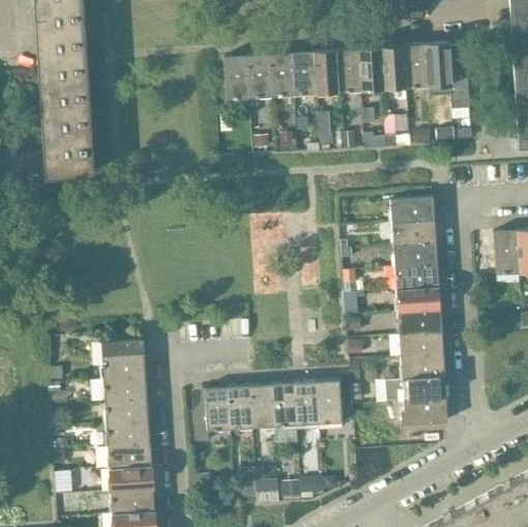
[(38,0),(51,178),(94,175),(82,0),(38,0)]
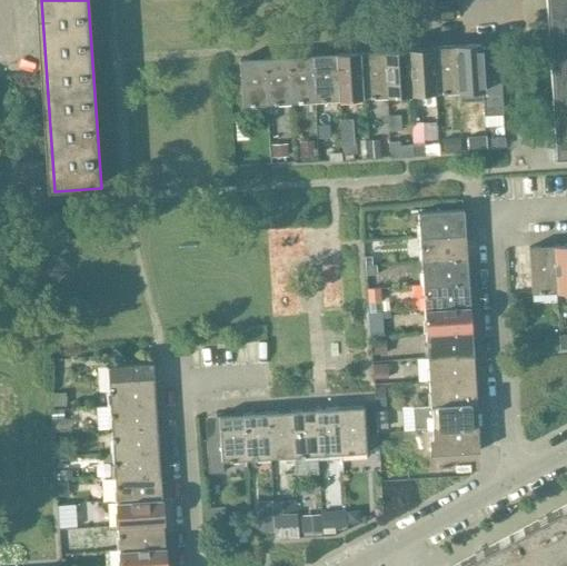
[(566,0),(551,0),(563,158),(566,157),(566,0)]
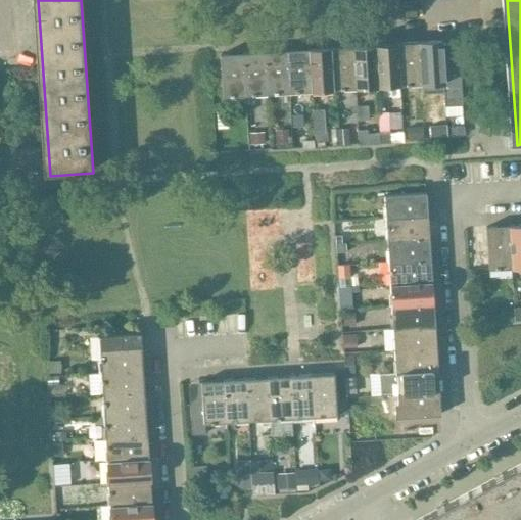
[(443,48),(443,44),(420,45),(423,87),(423,96),(446,94),(446,105),(463,104),(460,47),(443,48)]
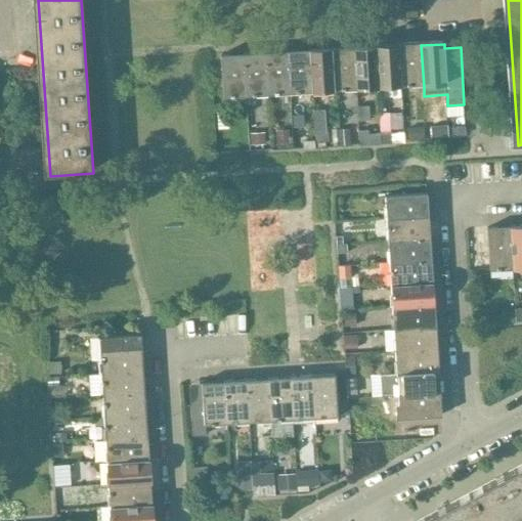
[(421,45),(398,47),(401,88),(424,87),(421,45)]
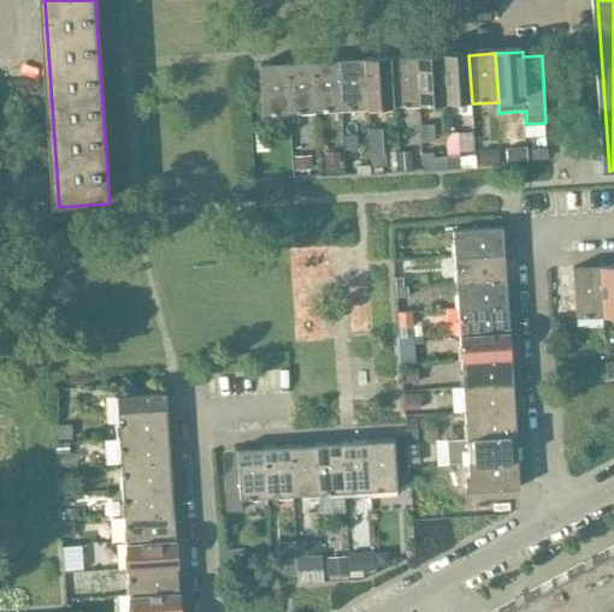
[(468,55),(443,57),(447,106),(472,104),(468,55)]
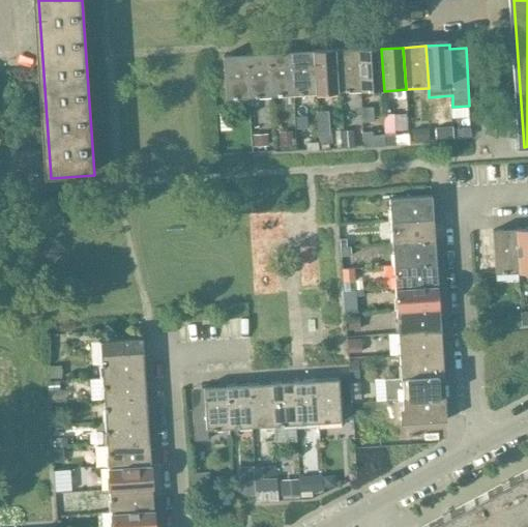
[(381,49),(358,50),(361,92),(384,91),(381,49)]
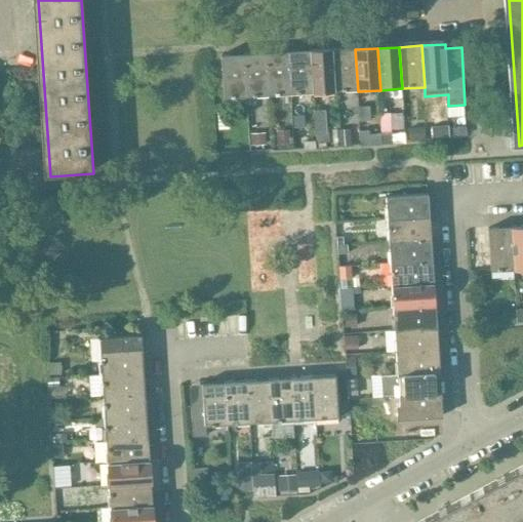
[(355,49),(332,51),(335,93),(358,91),(355,49)]
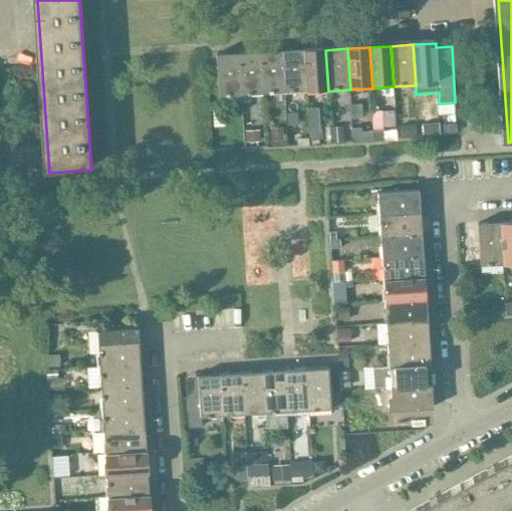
[(325,50),(303,51),(306,92),(328,91),(325,50)]
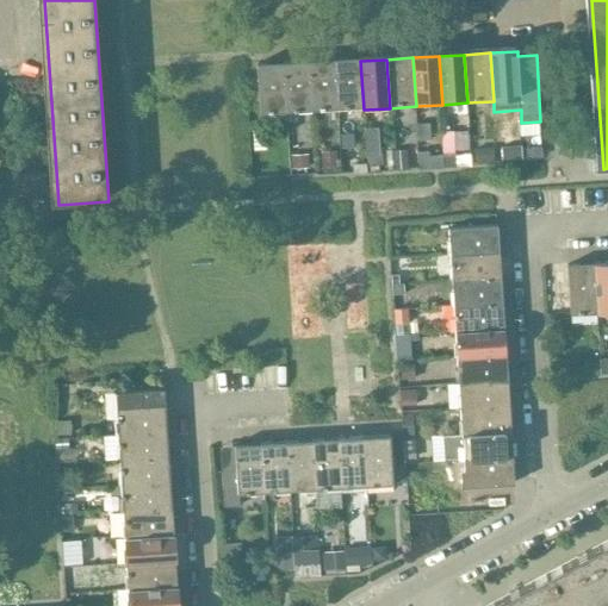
[(360,61),(335,63),(339,111),(364,110),(360,61)]
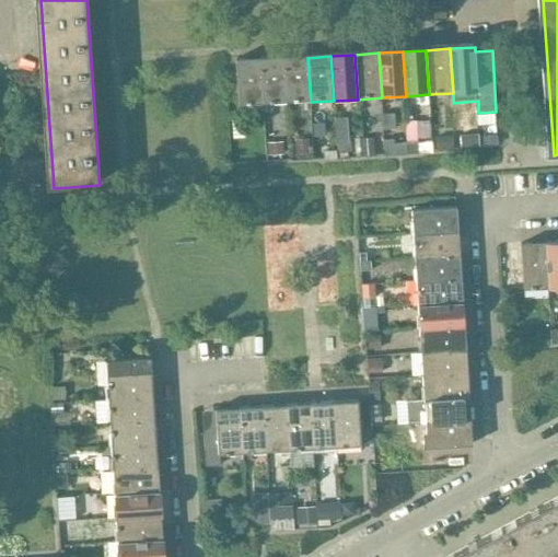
[(307,58),(285,59),(287,104),(311,102),(307,58)]
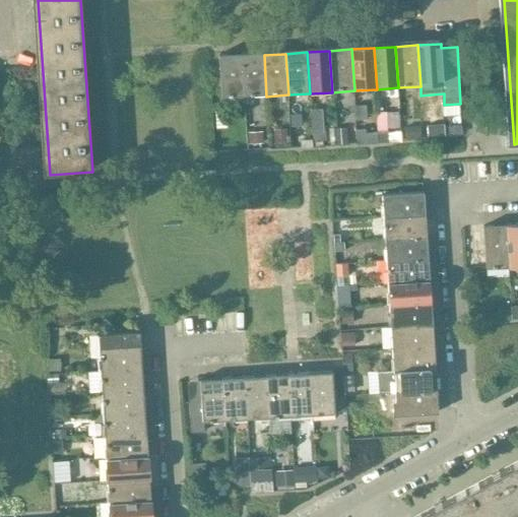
[(264,55),(242,56),(245,98),(266,97),(264,55)]
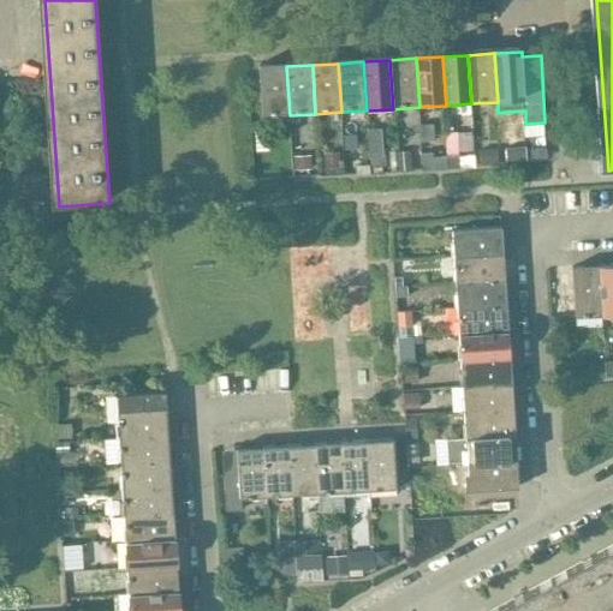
[(286,66),(261,69),(263,118),(290,115),(286,66)]
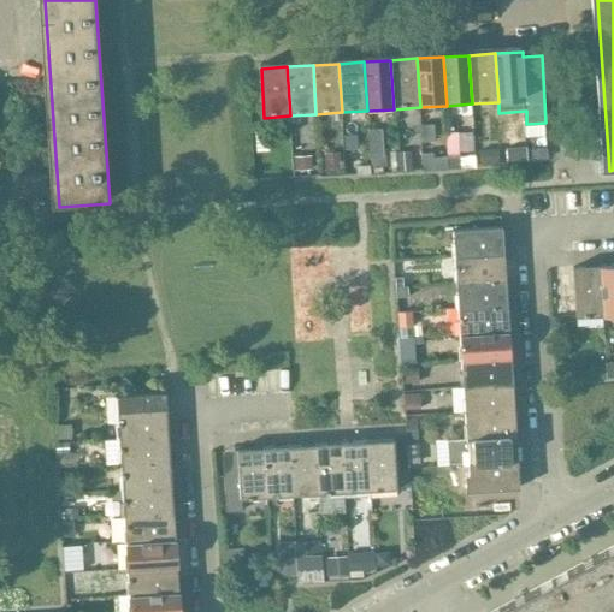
[(259,136),(260,156),(273,155),(272,135),(259,136)]
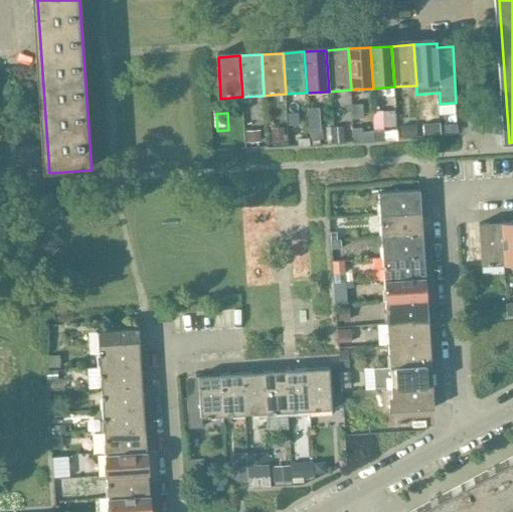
[(418,125),(419,138),(444,136),(442,122),(425,124),(418,125)]
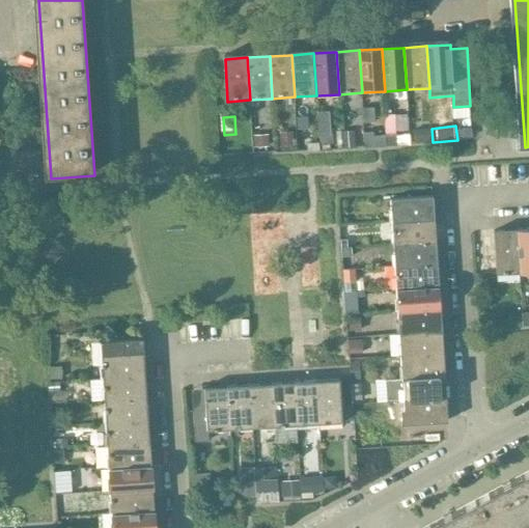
[(434,199),(391,201),(393,224),(435,221),(434,199)]
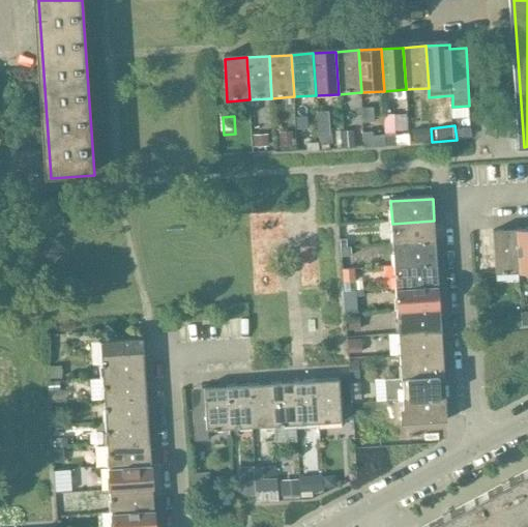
[(434,221),(392,224),(393,246),(436,243),(434,221)]
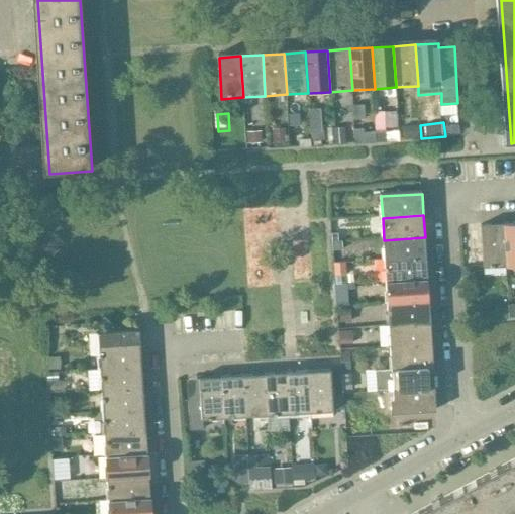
[(514,225),(503,226),(506,268),(514,267),(514,225)]
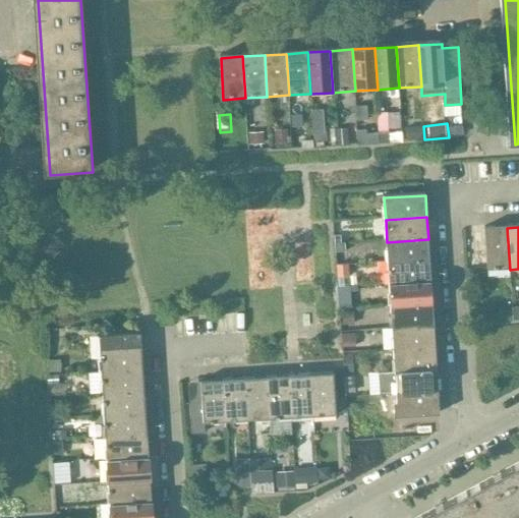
[(507,228),(485,229),(487,271),(510,270),(507,228)]
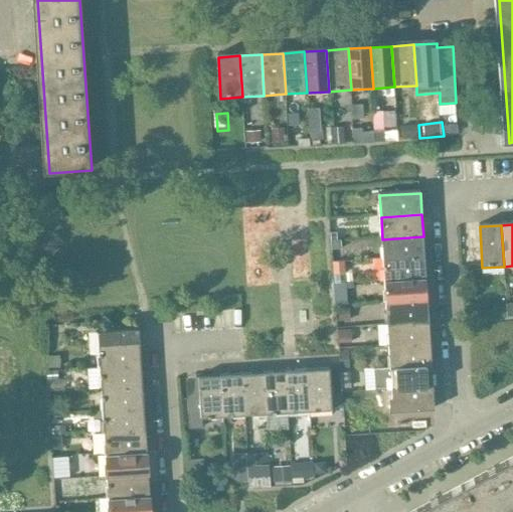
[(423,236),(382,239),(384,261),(424,258),(423,236)]
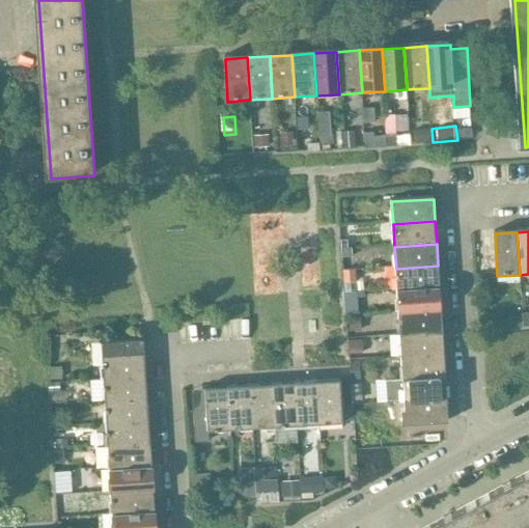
[(438,266),(396,269),(397,292),(440,287),(438,266)]
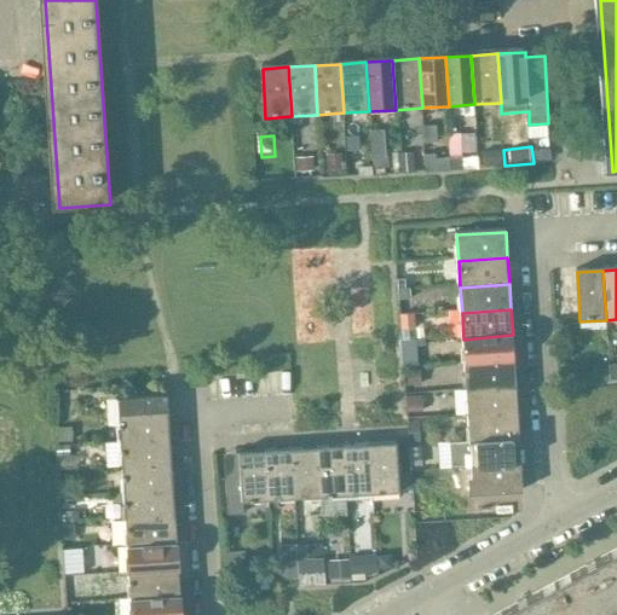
[(513,335),(463,340),(465,365),(514,361),(513,335)]
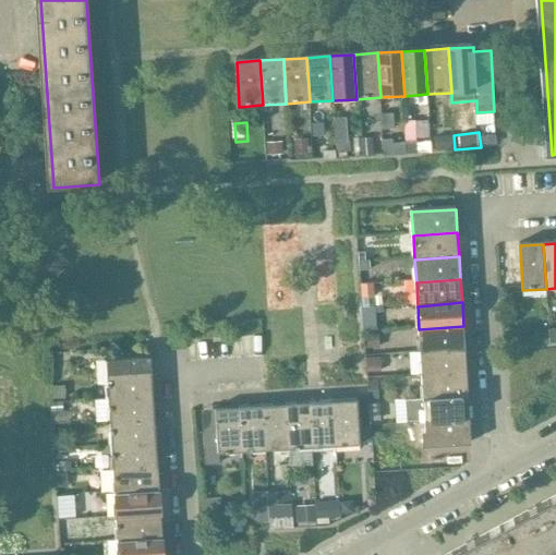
[(463,326),(419,329),(421,353),(466,350),(463,326)]
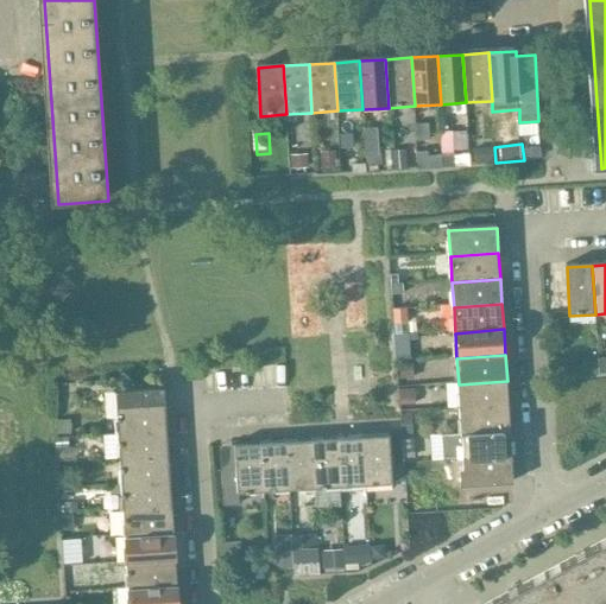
[(507,381),(459,385),(460,411),(509,407),(507,381)]
